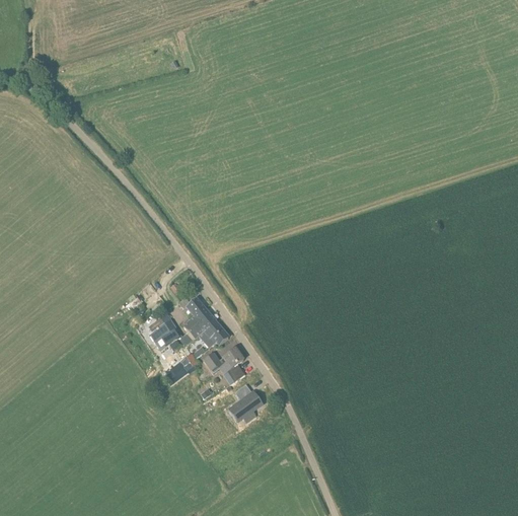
[(219,345),(228,338),(214,321),(215,320),(196,298),(186,306),(194,316),(190,320),(187,318),(180,323),(187,332),(179,338),(186,346),(198,335),(209,347),(216,342),(219,345)]
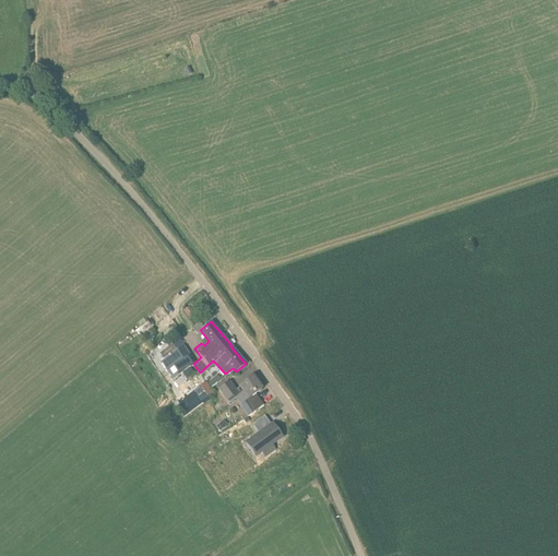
[(162,359),(173,377),(193,363),(182,345),(162,359)]
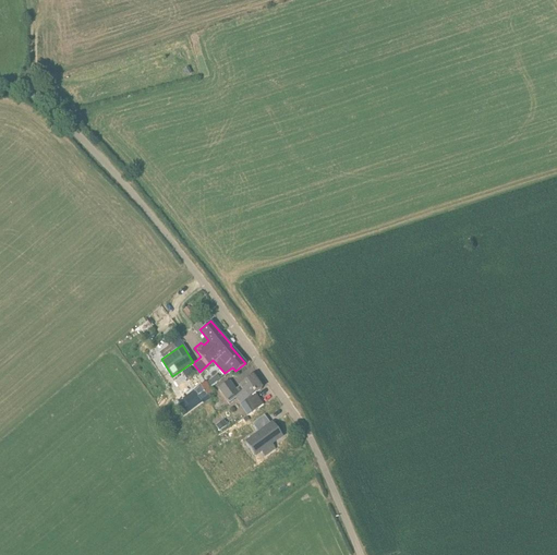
[(230,397),(234,394),(240,401),(243,399),(251,410),(262,402),(254,391),(261,386),(253,375),(234,387),(229,378),(220,384),(227,395),(228,394),(230,397)]
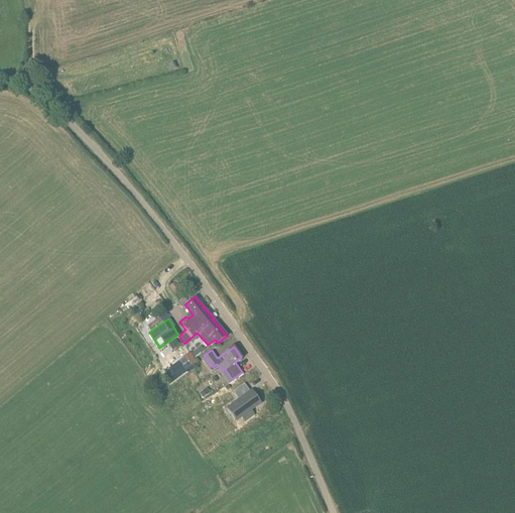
[(190,352),(179,359),(185,368),(196,361),(194,357),(190,352)]
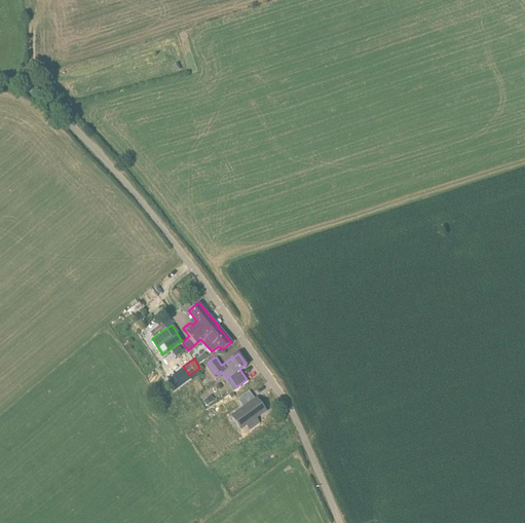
[(256,397),(255,399),(249,389),(237,398),(244,406),(231,415),(239,426),(245,422),(249,427),(258,420),(254,415),(264,408),(256,397)]
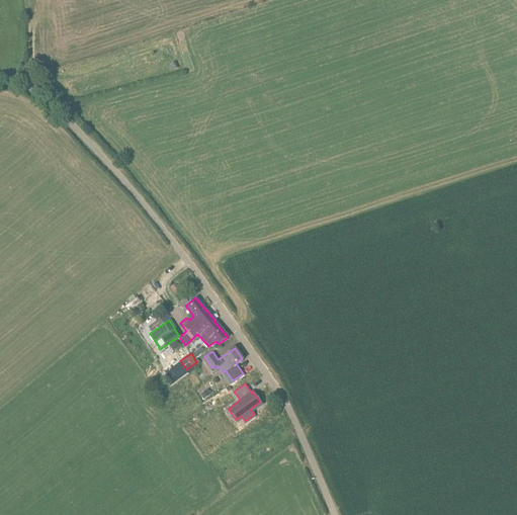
[(207,388),(199,394),(202,398),(210,393),(207,388)]
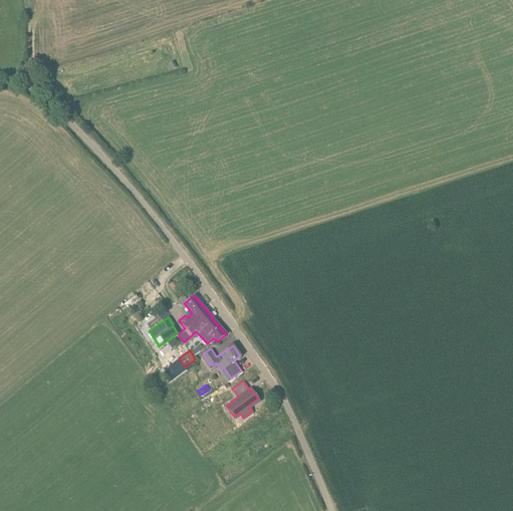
All buildings are outlined.
